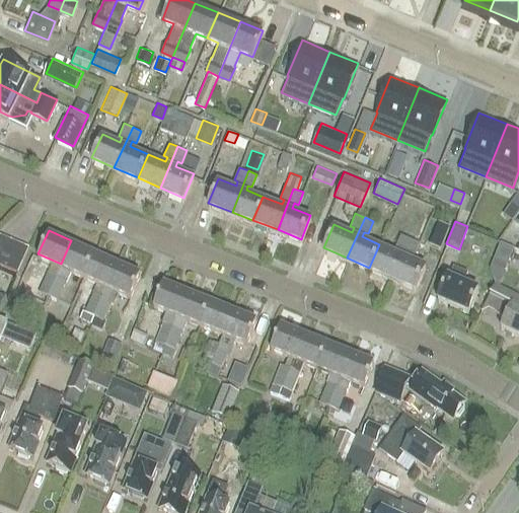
[(0,261),(17,270),(28,244),(0,231),(0,261)]
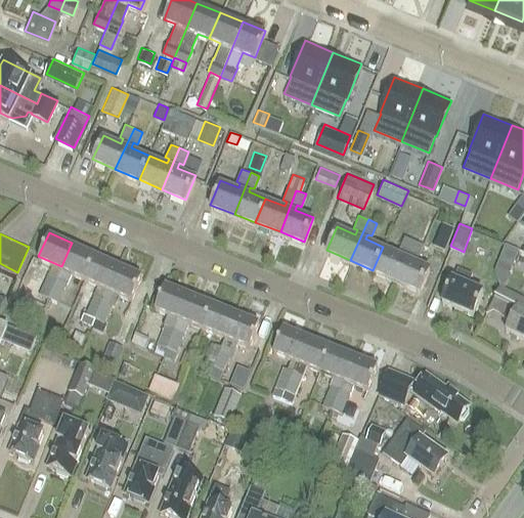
[(383,247),(373,270),(396,281),(413,239),(405,235),(399,248),(403,250),(401,254),(383,247)]
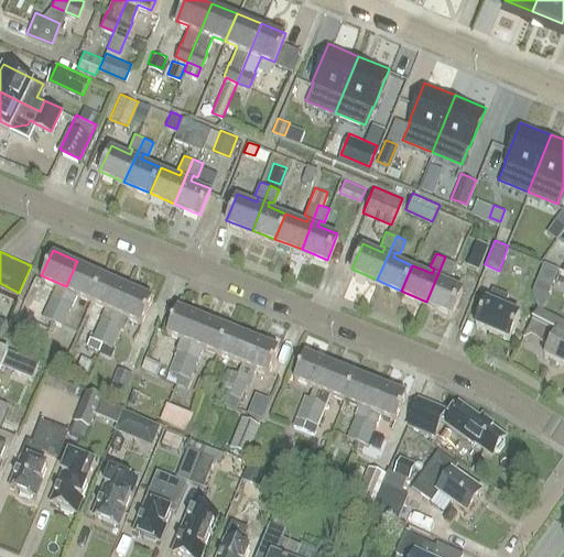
[(469,253),(466,262),(475,266),(477,266),(480,259),(478,258),(469,253)]
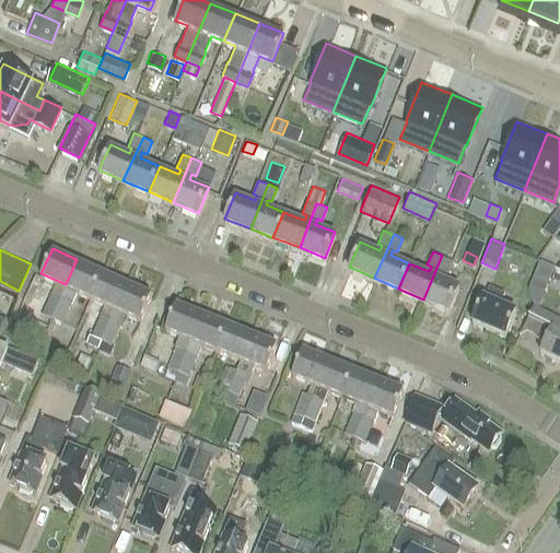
[(442,255),(423,299),(447,310),(459,284),(440,277),(442,271),(445,273),(452,259),(442,255)]
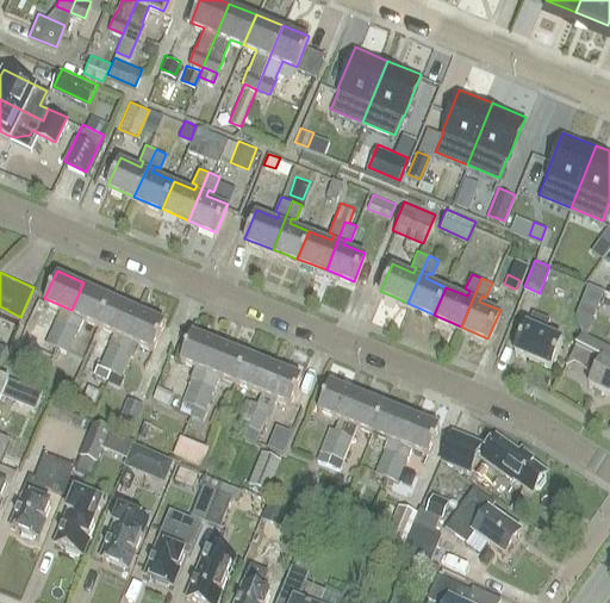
[(587,281),(583,294),(598,300),(603,287),(587,281)]
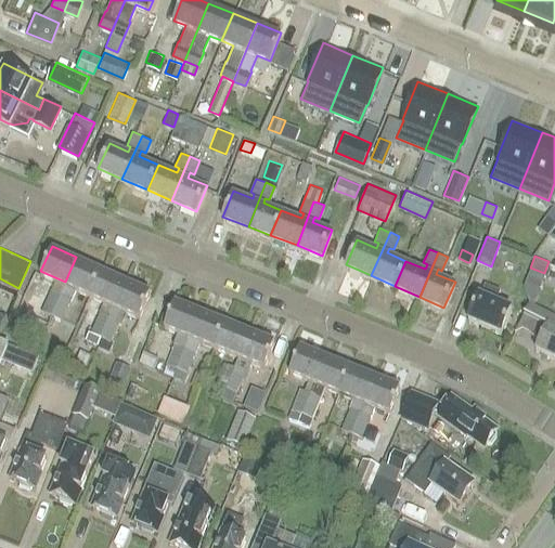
[(65,282),(60,292),(50,312),(62,317),(76,287),(90,294),(101,269),(76,257),(65,282)]
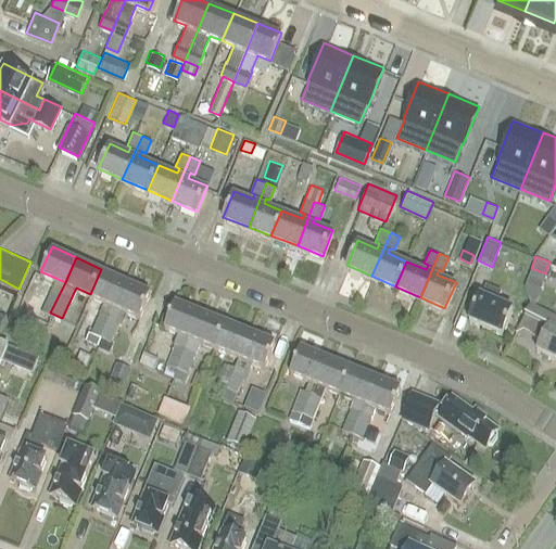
[(88,330),(98,334),(112,304),(123,278),(101,269),(90,294),(102,299),(88,330)]
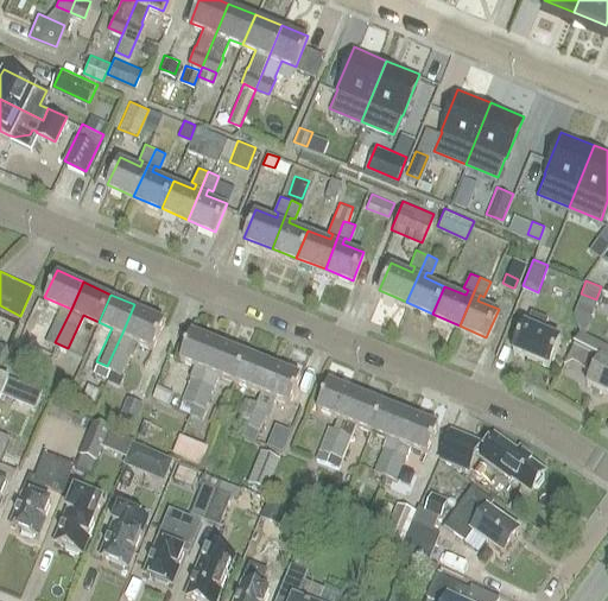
[(107,366),(105,377),(118,383),(121,373),(119,372),(135,339),(152,346),(164,318),(134,304),(122,333),(107,366)]
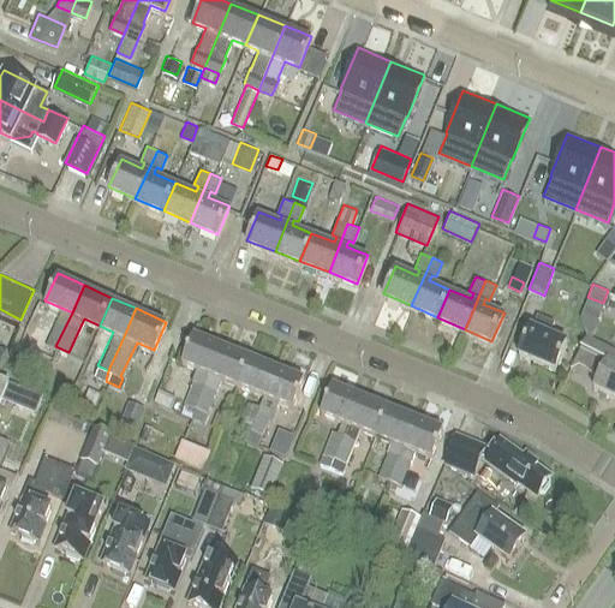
[(547,331),(553,317),(537,311),(531,325),(530,325),(518,352),(555,368),(567,339),(547,331)]
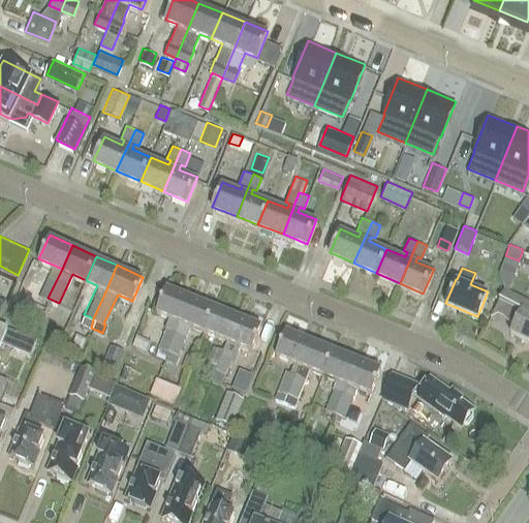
[(48,298),(57,279),(49,275),(39,295),(48,298)]
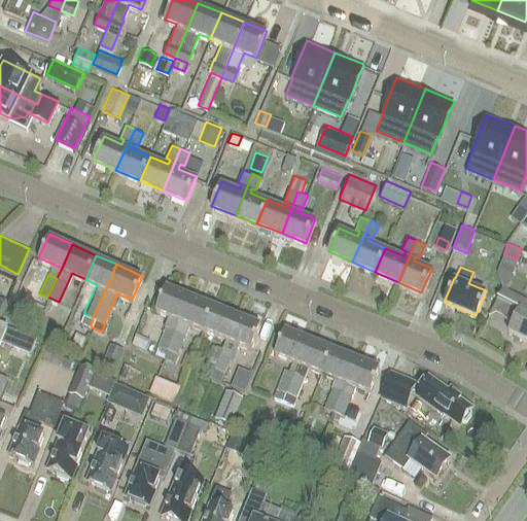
[(157,344),(167,347),(179,318),(178,317),(188,293),(165,284),(155,309),(170,314),(157,344)]
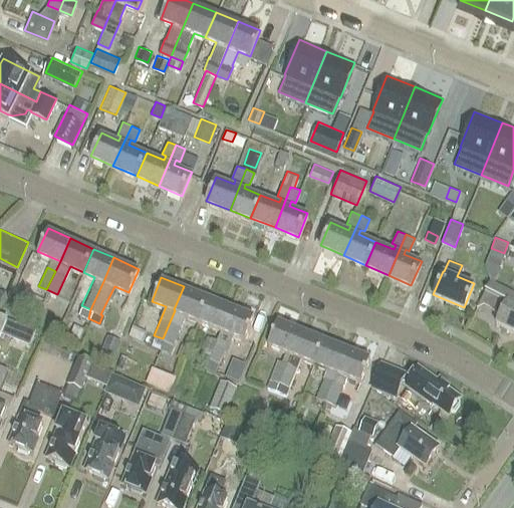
[(513,289),(502,284),(491,278),(485,288),(499,295),(493,307),(501,312),(496,322),(513,330),(513,289)]
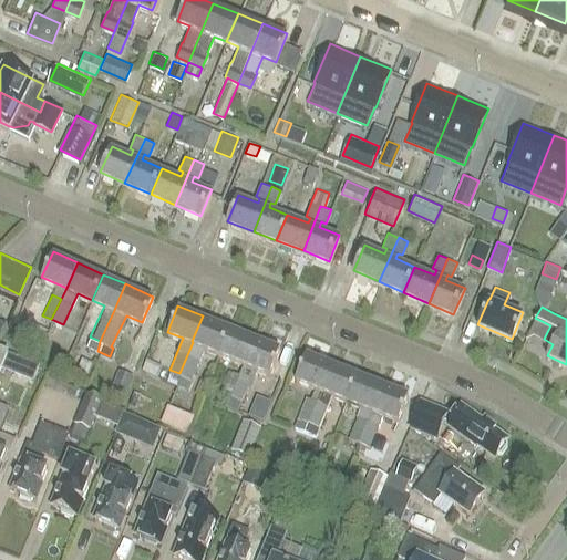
[(0,313),(0,333),(2,334),(10,318),(0,313)]
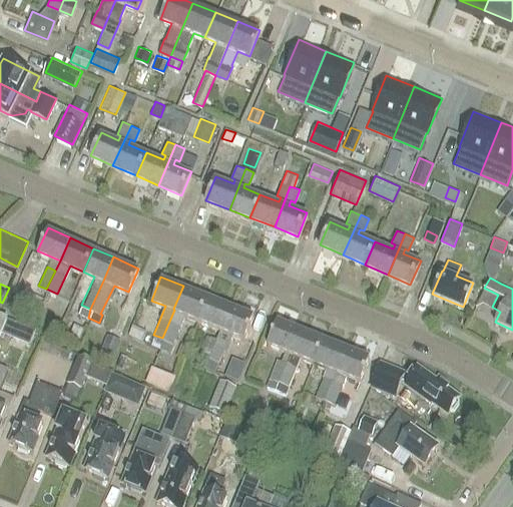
[(173,309),(174,310),(162,338),(172,342),(184,314),(200,320),(210,297),(183,286),(173,309)]
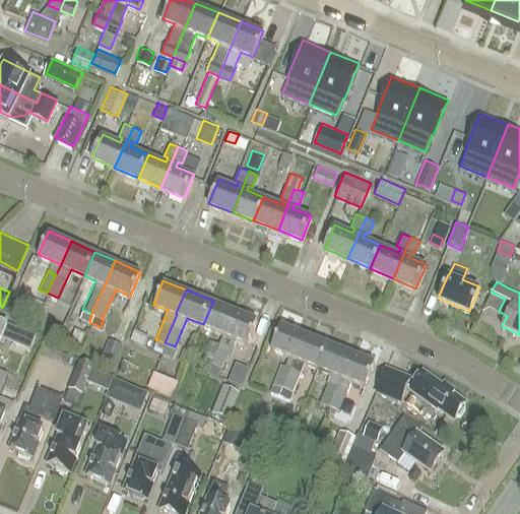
[(223,332),(234,309),(213,301),(203,324),(223,332)]
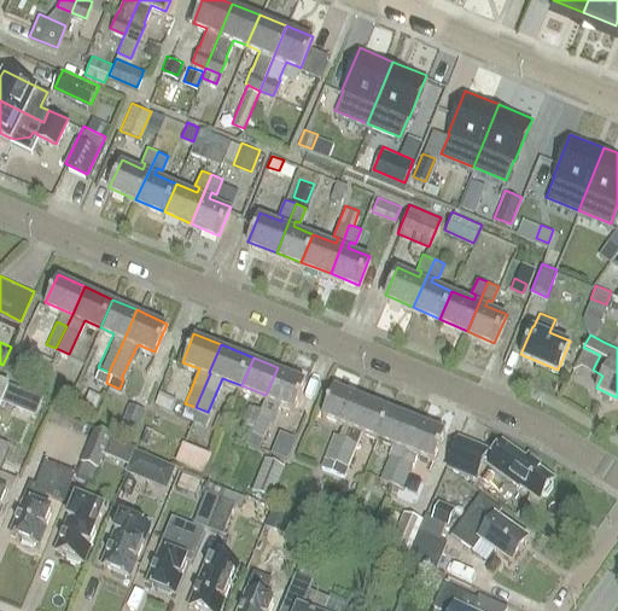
[(293,407),(305,378),(278,367),(266,395),(261,407),(273,412),(277,400),(293,407)]
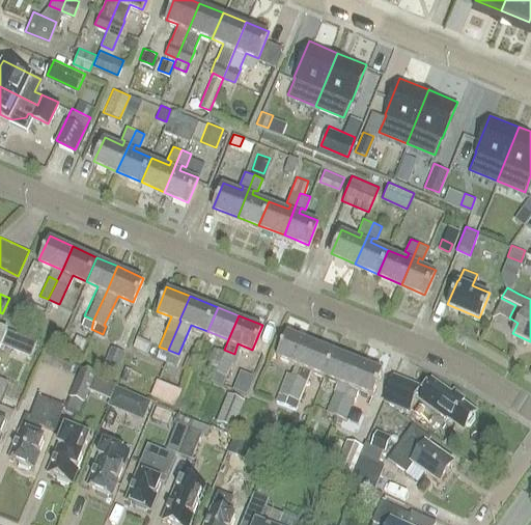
[(7,327),(1,342),(16,348),(22,333),(7,327)]
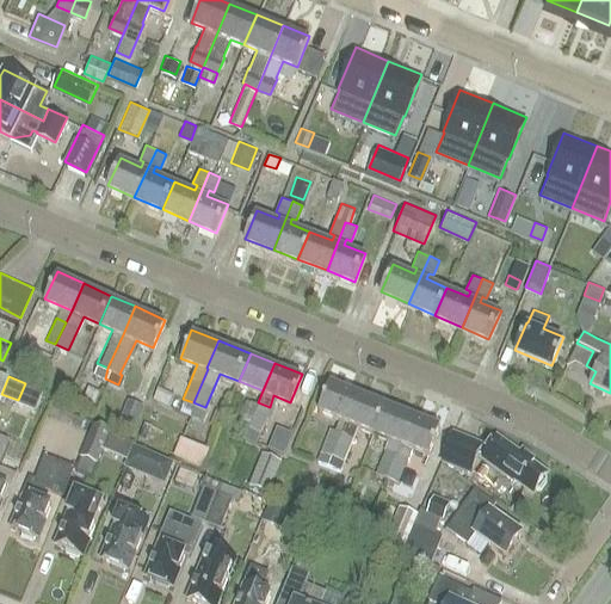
[(331,426),(318,457),(328,462),(329,462),(358,390),(329,380),(319,408),(339,417),(334,427),(331,426)]
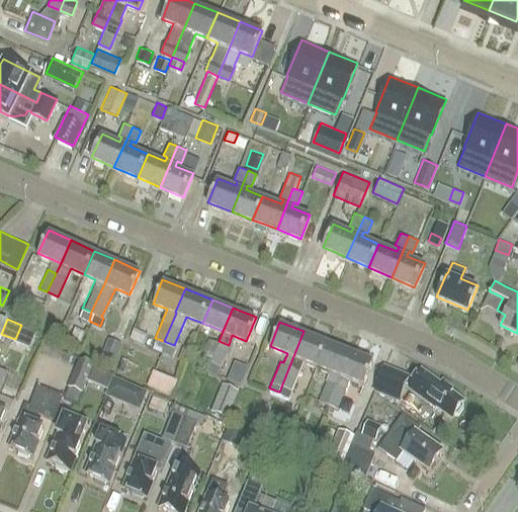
[(304,331),(279,392),(288,396),(304,359),(317,364),(326,341),(304,331)]
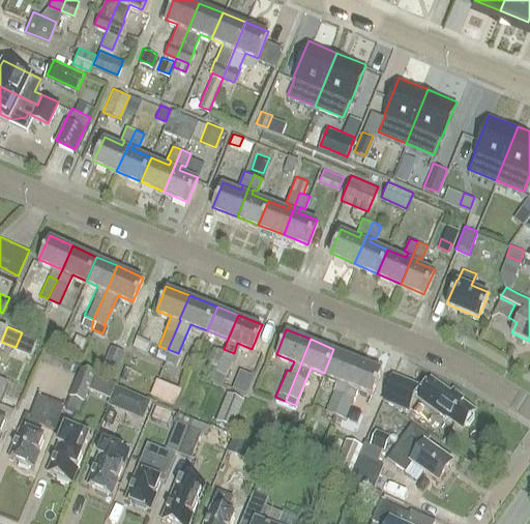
[(117,368),(124,349),(111,344),(104,361),(117,368)]
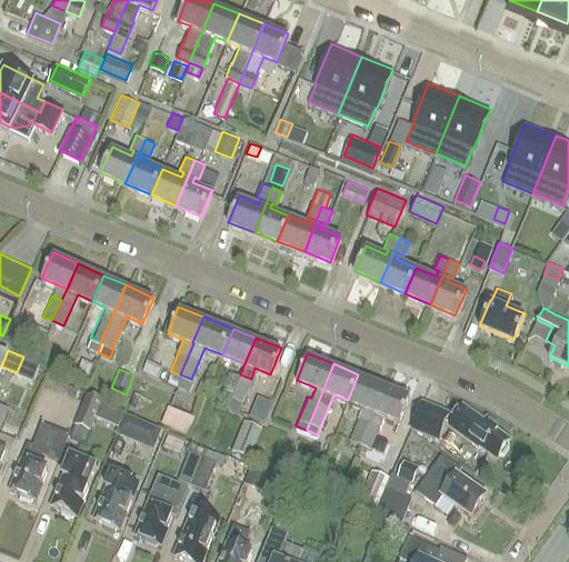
[(220,391),(231,395),(240,374),(229,370),(220,391)]
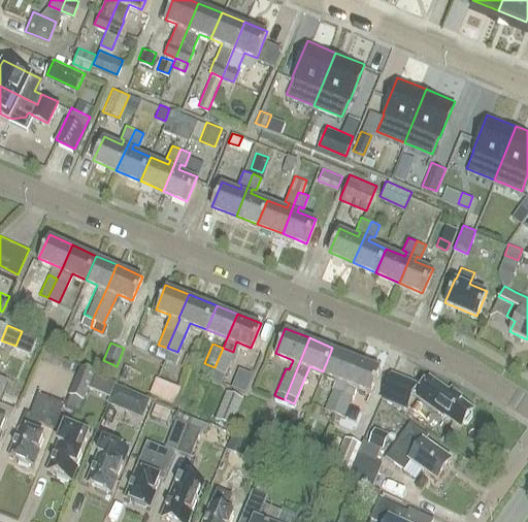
[(215,367),(225,371),(233,352),(223,348),(215,367)]
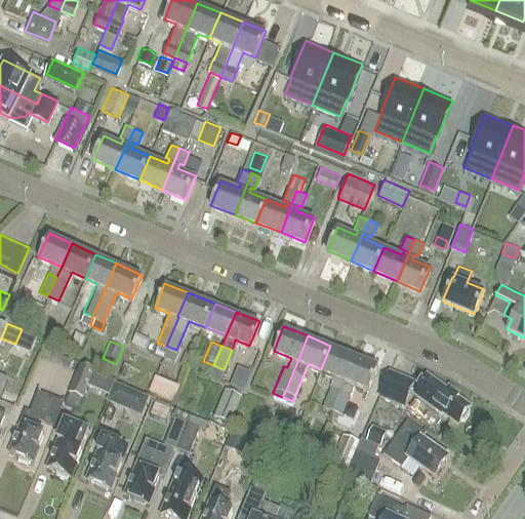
[(330,346),(321,369),(345,378),(354,355),(330,346)]
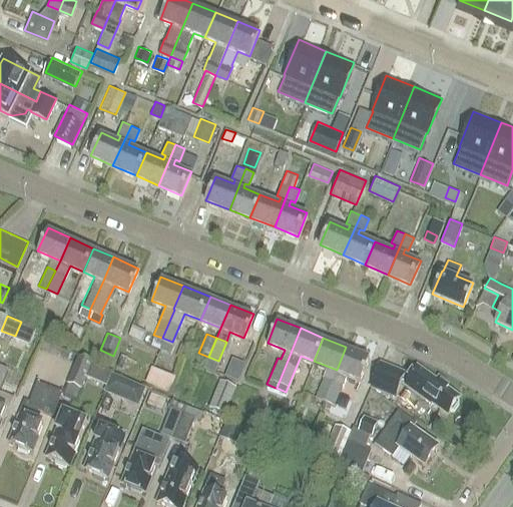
[(333,379),(325,399),(334,403),(342,385),(346,374),(360,380),(370,356),(346,347),(337,370),(333,379)]
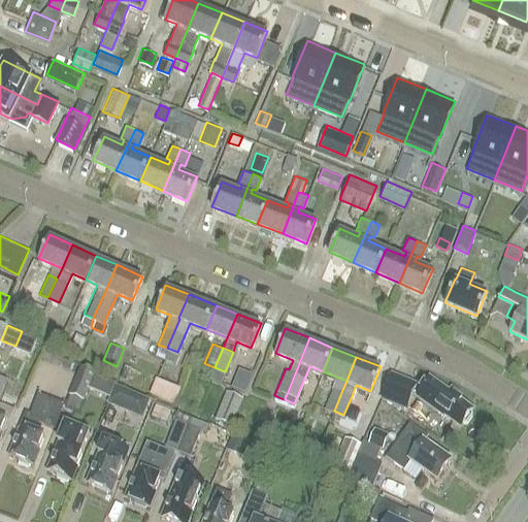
[(70,391),(85,396),(95,368),(80,363),(70,391)]
